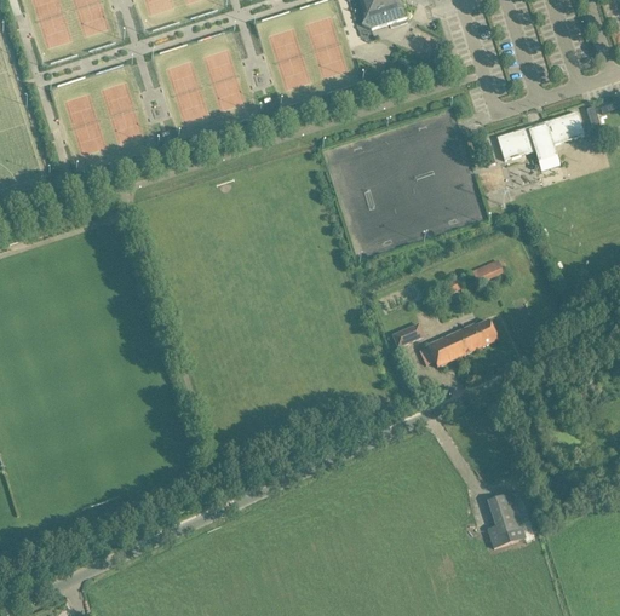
[(359,0),(365,18),(362,23),(371,28),(386,23),(390,22),(406,17),(406,16),(401,0),(359,0)]
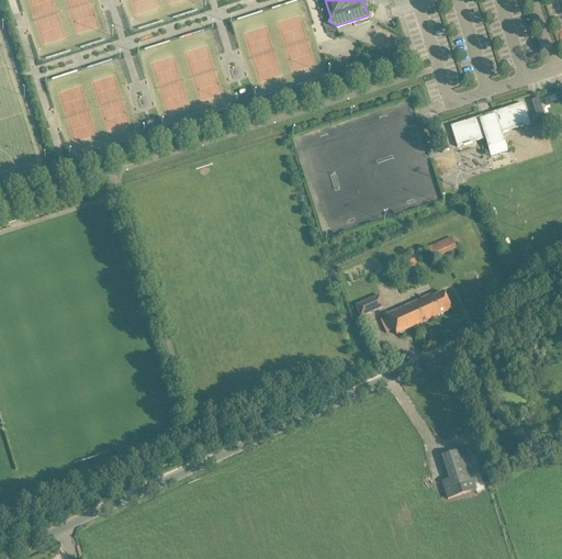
[(538,119),(546,116),(539,96),(531,98),(538,119)]
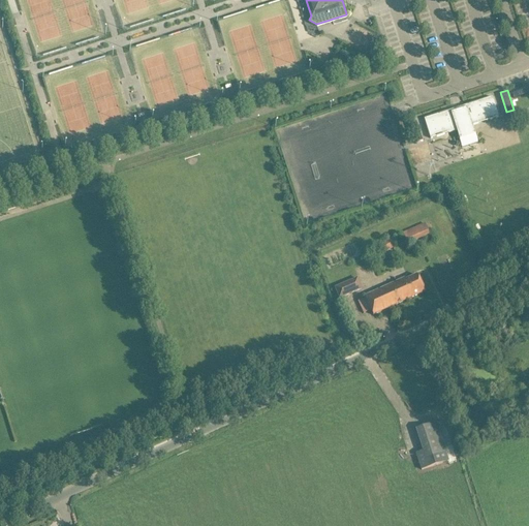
[(431,114),(424,117),(431,136),(436,134),(442,132),(441,129),(449,127),(450,129),(457,128),(462,145),(478,140),(472,123),(478,121),(477,118),(486,116),(487,118),(493,117),(493,116),(498,115),(492,94),(486,96),(487,99),(478,102),(477,99),(468,102),(464,103),(464,106),(454,110),(453,107),(448,109),(444,110),(438,112),(439,115),(432,117),(431,114)]
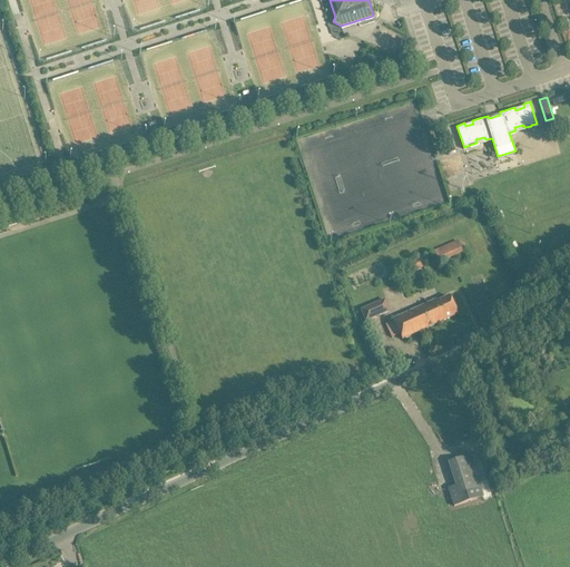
[(455,149),(454,147),(449,128),(441,130),(448,152),(455,149)]
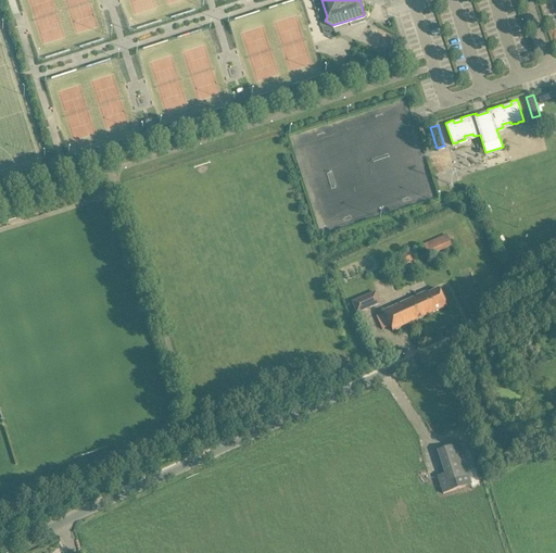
[(428,252),(451,242),(446,233),(424,242),(428,252)]
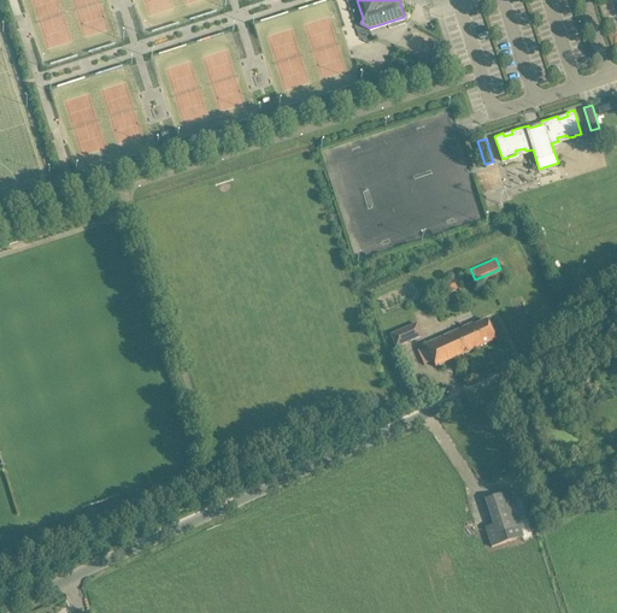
[(442,280),(447,292),(462,286),(457,273),(442,280)]
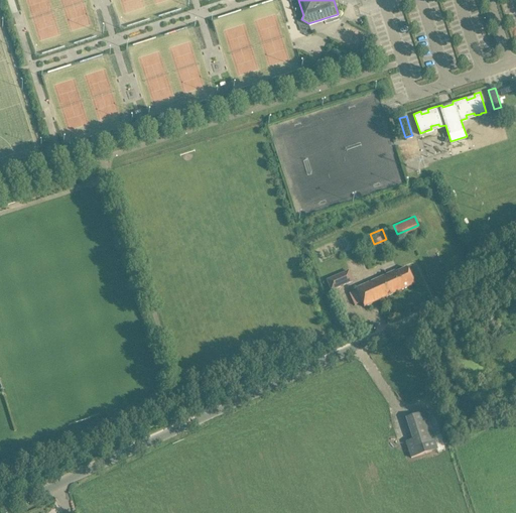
[(364,305),(414,282),(406,266),(394,271),(393,269),(356,286),(356,288),(349,291),(355,303),(362,300),(364,305)]
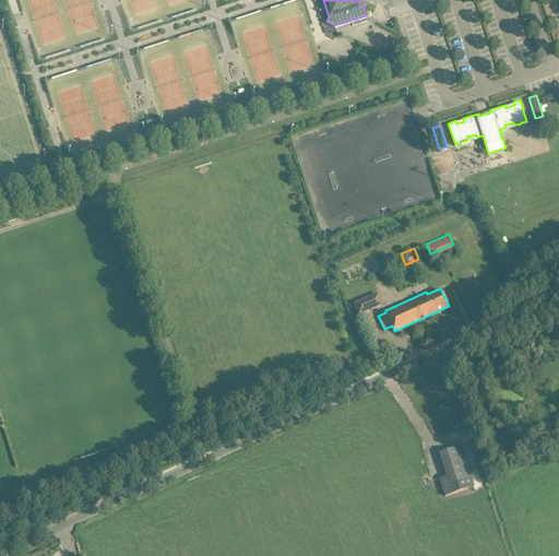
[(354,302),(359,312),(382,303),(378,292),(354,302)]
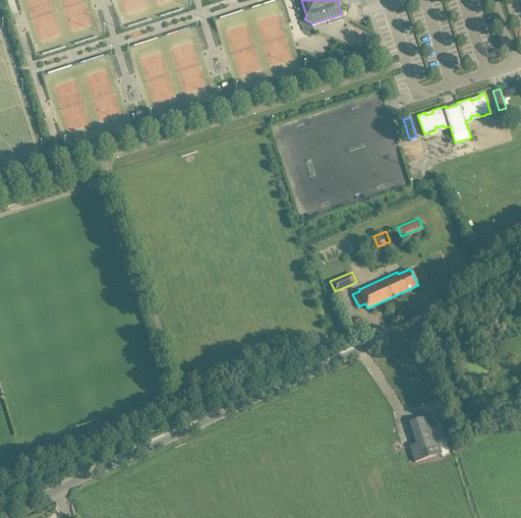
[(422,416),(410,420),(416,442),(410,444),(411,445),(415,460),(442,452),(429,413),(424,415),(424,414),(421,415),(422,416)]
